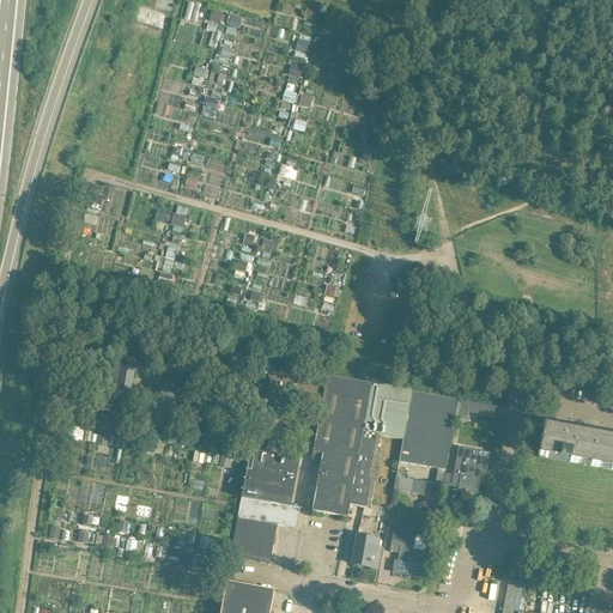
[(320,13),(309,10),(305,19),(317,23),(320,13)]
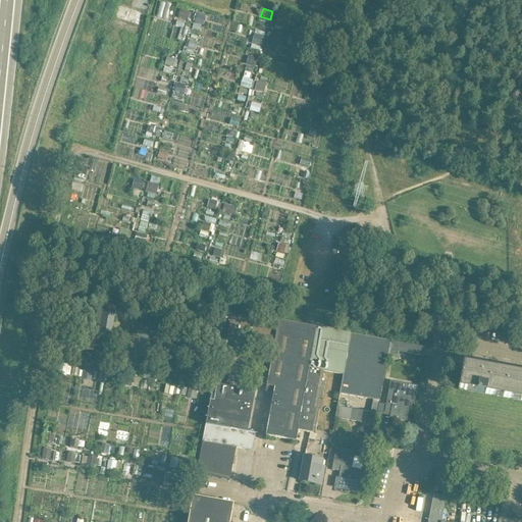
[(191,13),(180,11),(178,18),(188,21),(191,13)]
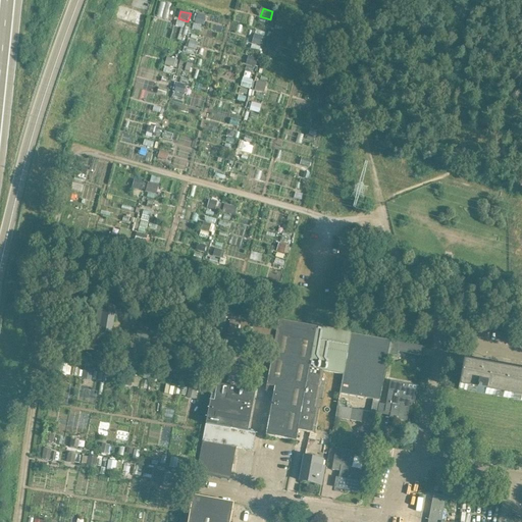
[(206,18),(197,15),(194,23),(204,27),(206,18)]
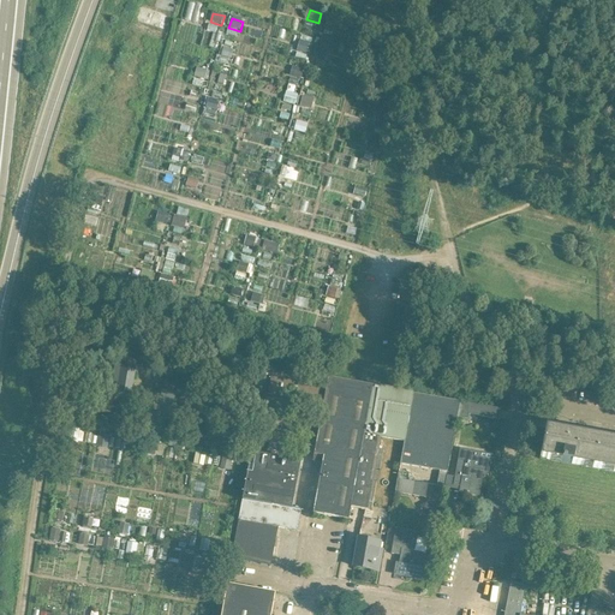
[(310,48),(298,45),(296,54),(306,57),(310,48)]
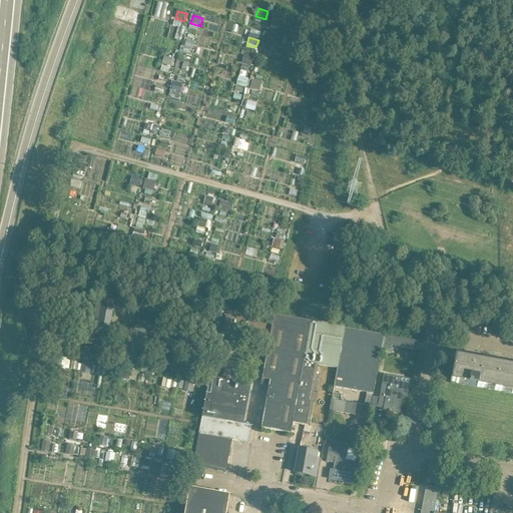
[(275,44),(265,42),(263,49),(272,52),(275,44)]
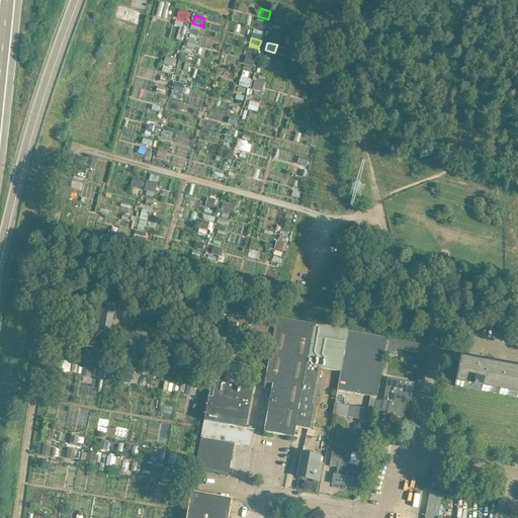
[(248,57),(244,71),(252,73),(255,59),(248,57)]
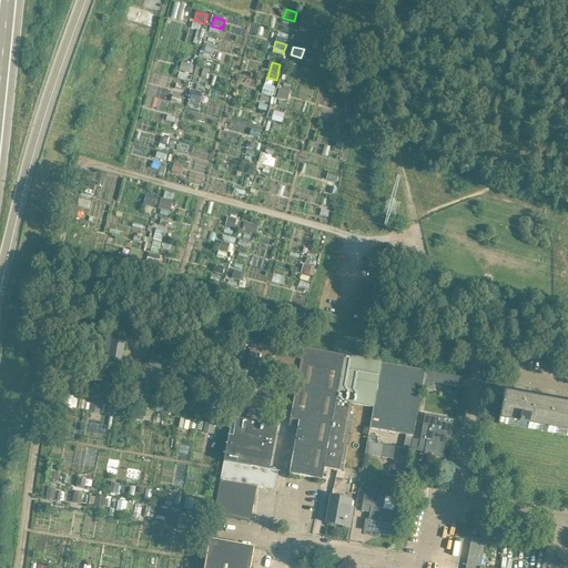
[(192,68),(182,66),(179,73),(190,77),(192,68)]
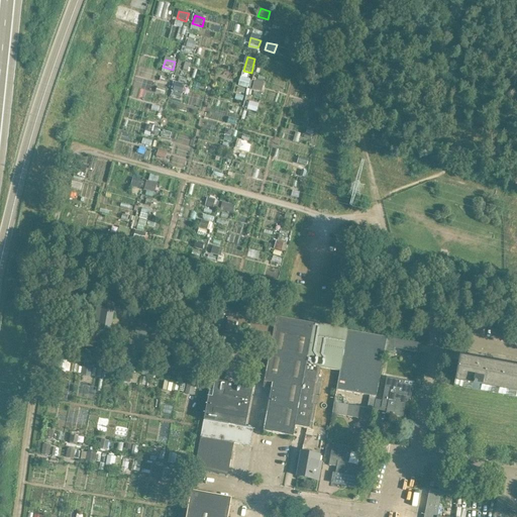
[(194,67),(184,64),(182,72),(191,75),(194,67)]
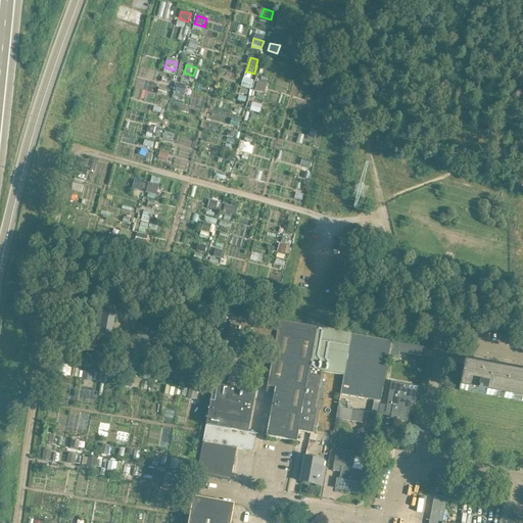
[(246,78),(243,86),(251,89),(254,80),(246,78)]
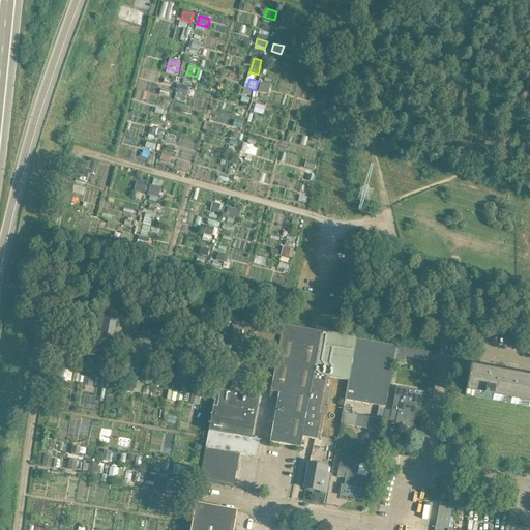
[(188,88),(179,86),(177,93),(186,96),(188,88)]
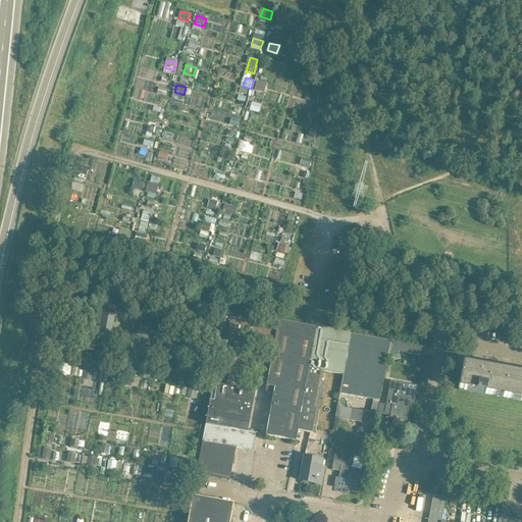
[(266,87),(257,85),(254,92),(264,95),(266,87)]
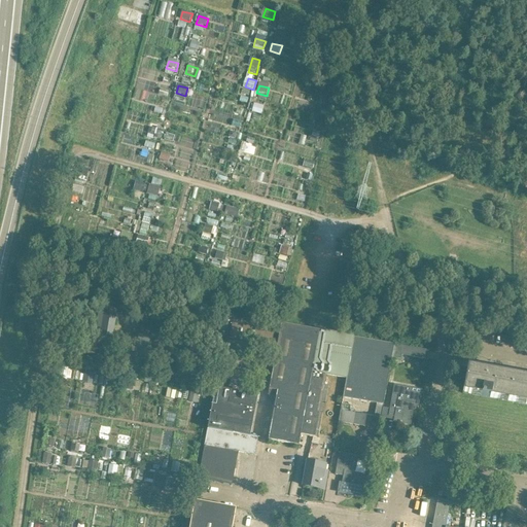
[(170,93),(161,90),(159,98),(168,101),(170,93)]
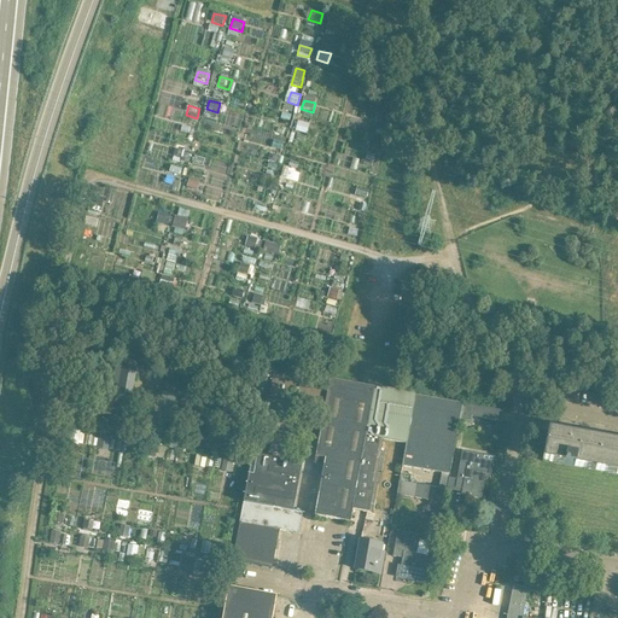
[(310,126),(298,122),(296,132),(307,135),(310,126)]
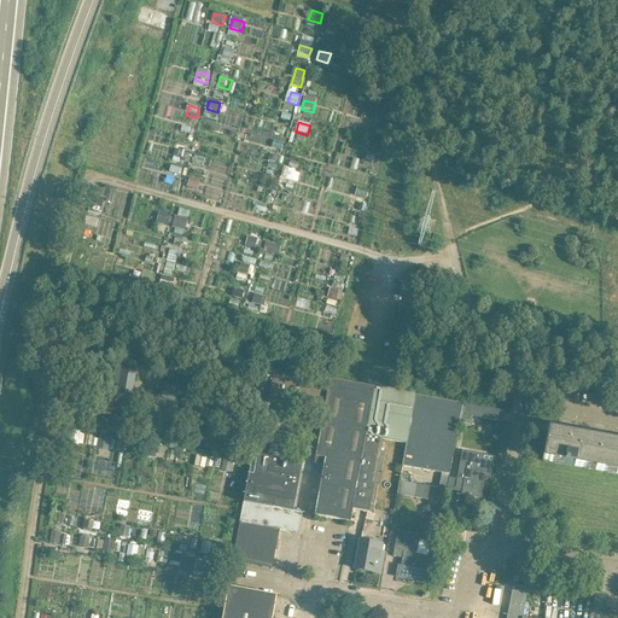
[(181,179),(169,175),(167,185),(179,188),(181,179)]
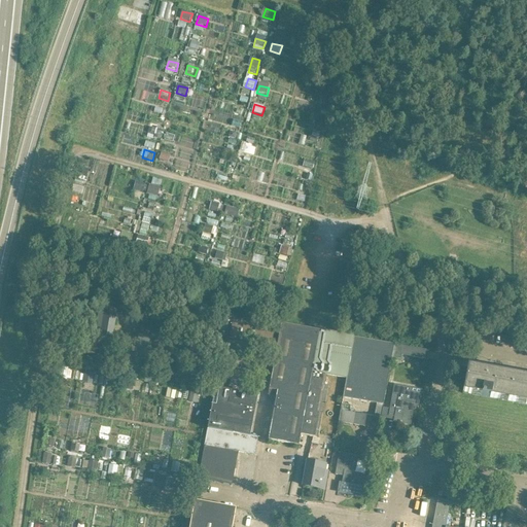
[(169,156),(160,153),(157,162),(167,165),(169,156)]
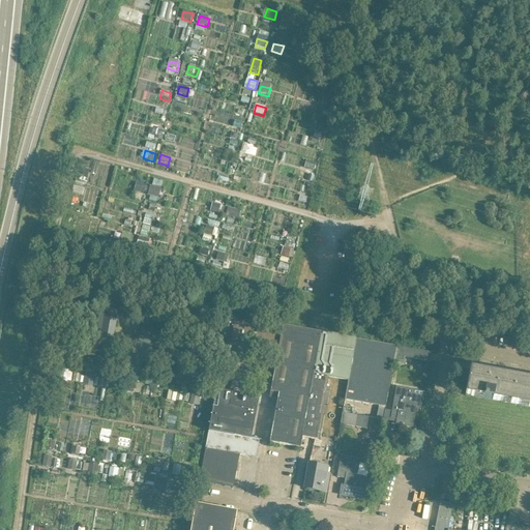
[(90,171),(81,168),(78,176),(88,179),(90,171)]
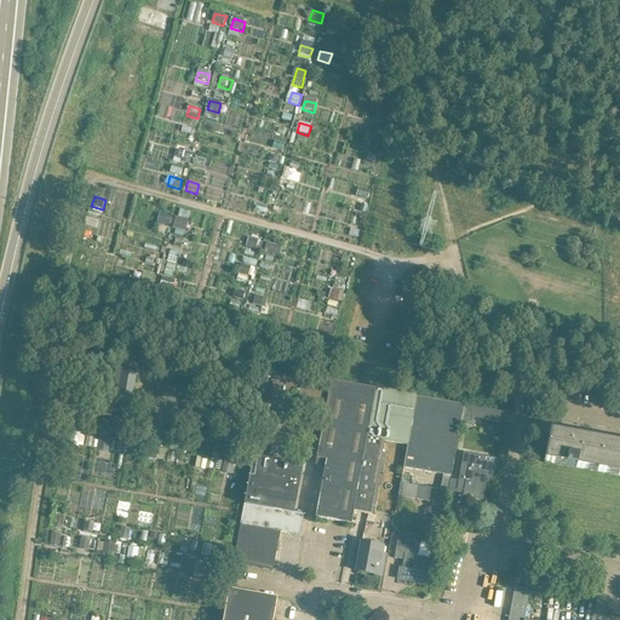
[(170,217),(159,213),(155,223),(167,227),(170,217)]
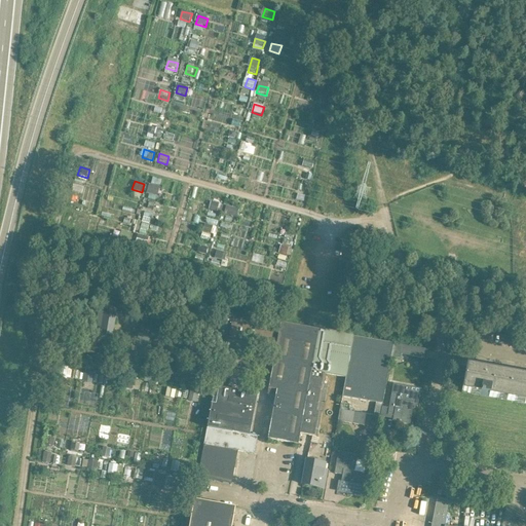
[(159,189),(149,186),(147,194),(156,197),(159,189)]
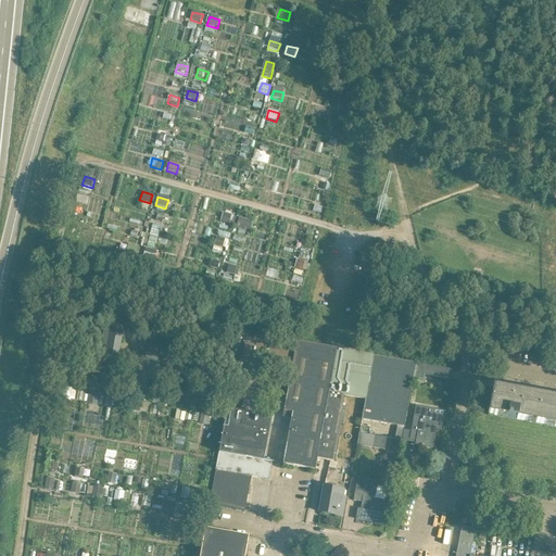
[(235,219),(225,216),(222,225),(232,227),(235,219)]
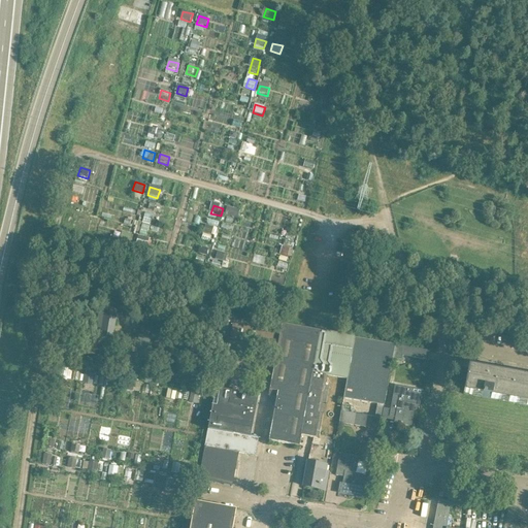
[(237,212),(228,209),(225,218),(235,221),(237,212)]
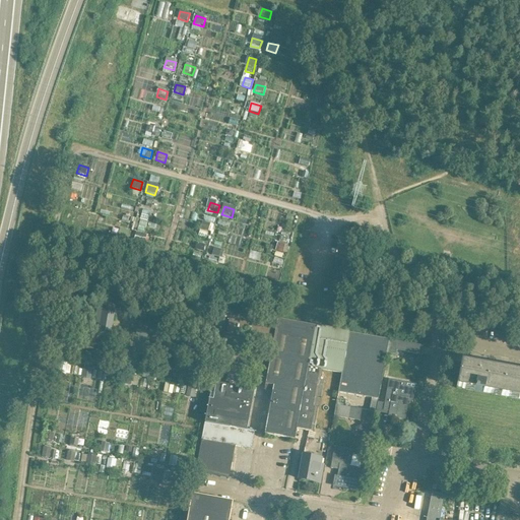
[(202,221),(202,230),(211,230),(211,222),(202,221)]
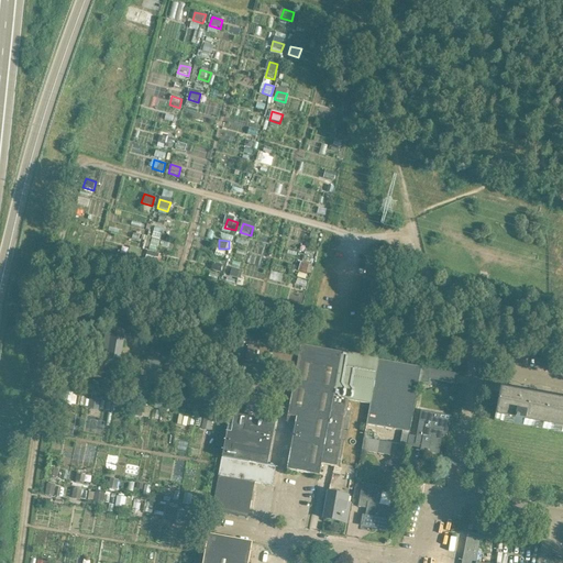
[(157,254),(146,252),(144,261),(154,263),(157,254)]
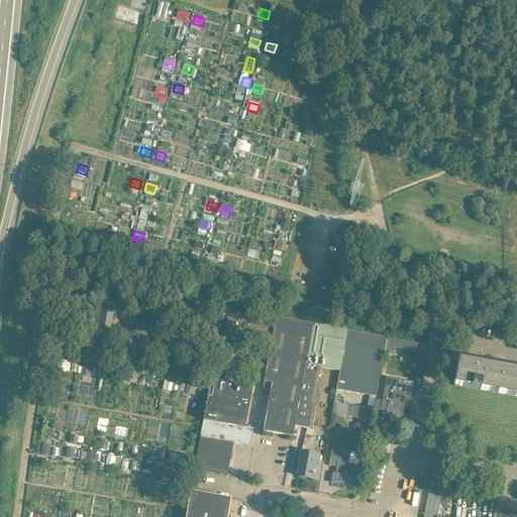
[(98,330),(110,332),(114,308),(102,306),(98,330)]
